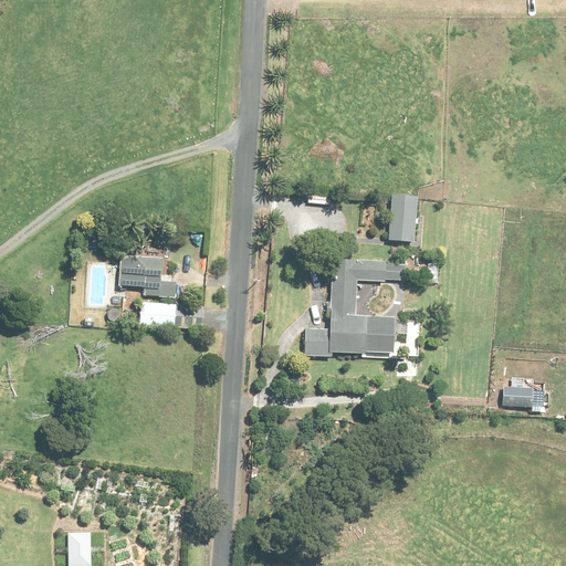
[(415,245),(422,245),(423,216),(421,216),(422,197),(392,196),(390,240),(415,241),(415,245)]
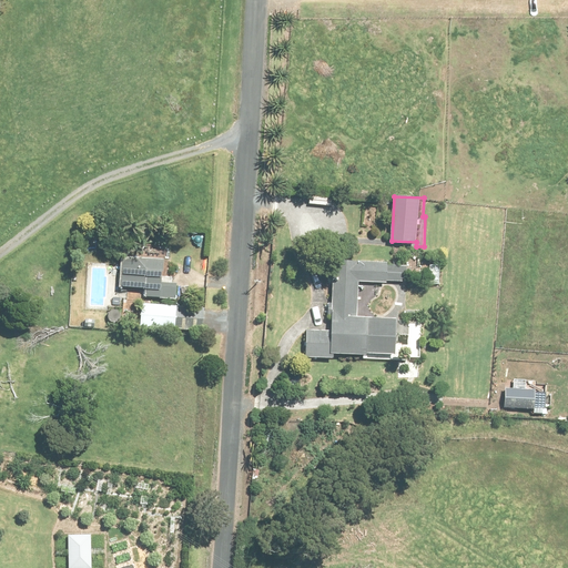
[(121,255),(119,288),(146,291),(145,297),(178,300),(178,283),(165,282),(166,259),(121,255)]
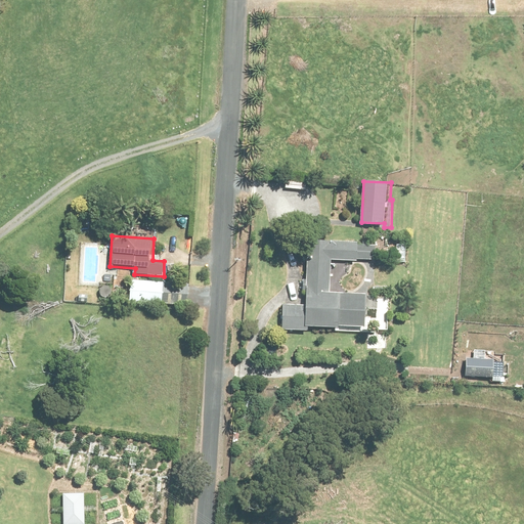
[(366,294),(332,293),(333,262),(376,263),(376,251),(360,251),(360,241),(308,239),(306,302),(279,301),(278,331),(310,332),(310,328),(335,329),(335,333),(365,334),(366,326),(369,326),(369,324),(378,324),(378,332),(389,332),(390,297),(378,296),(377,319),(372,319),(372,316),(366,316),(366,294)]
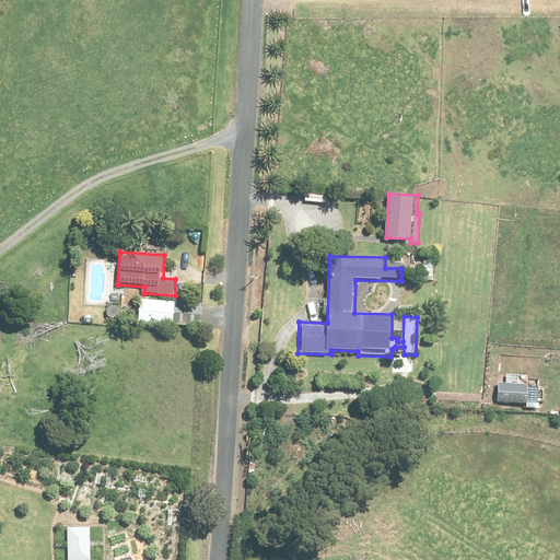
[(102,263),(85,263),(85,278),(72,278),(72,292),(101,293),(102,263)]
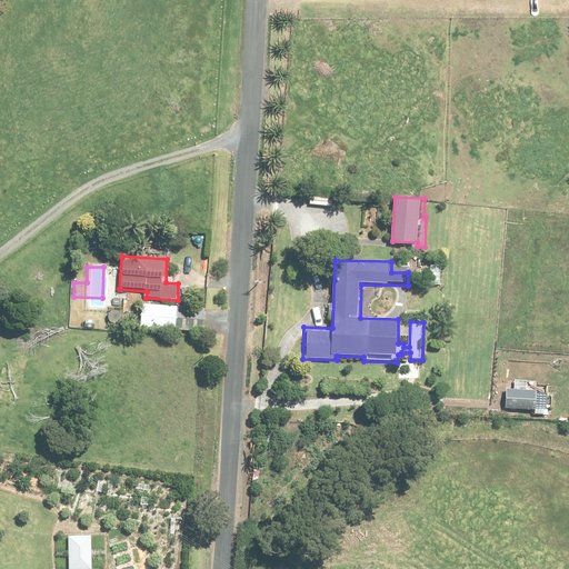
[(141,328),(199,331),(199,327),(205,327),(206,308),(142,305),(141,328)]
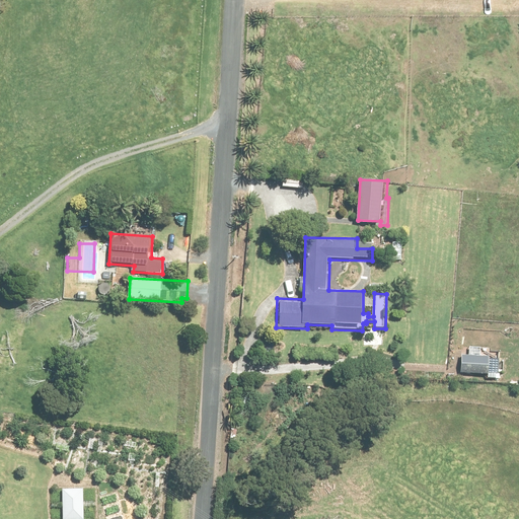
[(462,352),(460,375),(468,376),(468,374),(489,375),(490,357),(488,357),(489,353),(462,352)]
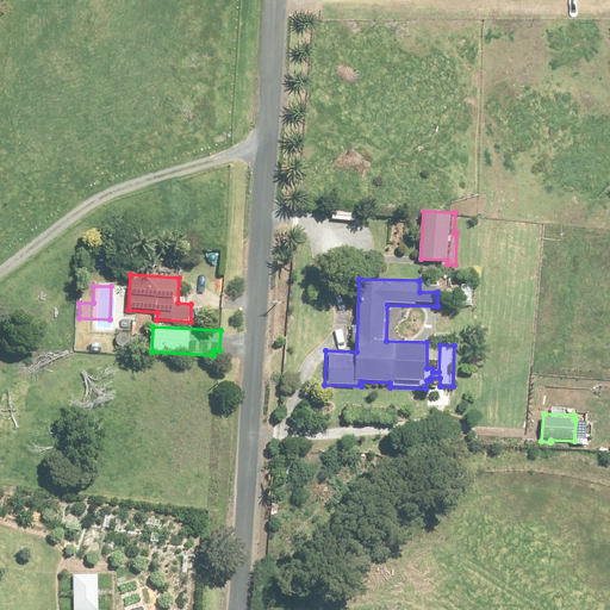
[(98,609),(99,576),(75,576),(75,609),(98,609)]
